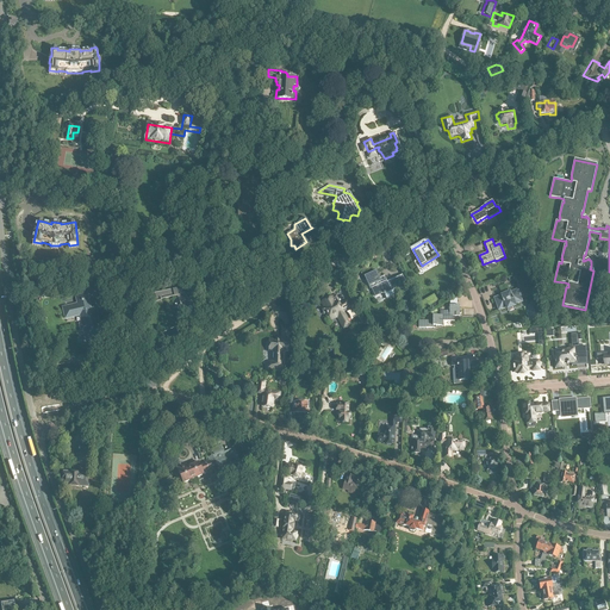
[(365,277),(371,290),(372,290),(375,297),(384,293),(385,297),(383,298),(384,299),(387,298),(386,296),(392,292),(391,288),(394,286),(394,288),(397,287),(397,290),(406,286),(405,281),(403,275),(387,281),(386,279),(381,281),(377,271),(365,277)]
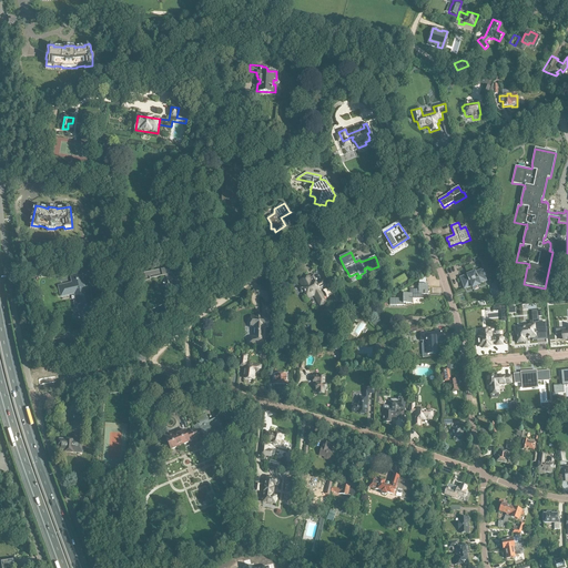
[(465,288),(470,286),(472,290),(480,286),(479,283),(484,282),(482,275),(484,275),(482,271),(475,273),(468,275),(462,279),(465,288)]
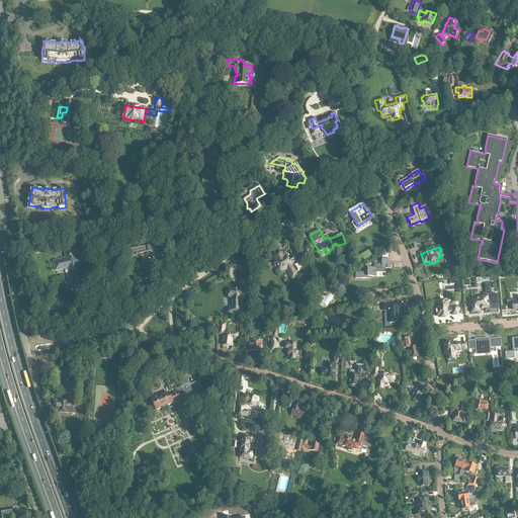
[(69,267),(71,275),(69,276),(70,281),(72,280),(73,288),(86,285),(84,276),(83,277),(82,272),(83,272),(81,262),(77,263),(74,250),(66,252),(67,259),(55,261),(56,270),(69,267)]
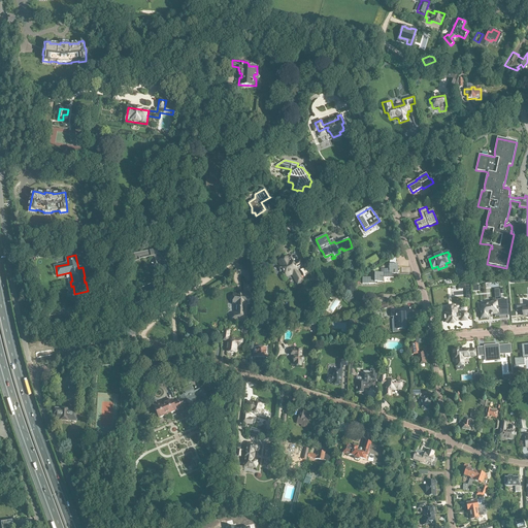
[(363,263),(366,270),(377,265),(374,258),(369,260),(366,255),(363,257),(366,262),(363,263)]
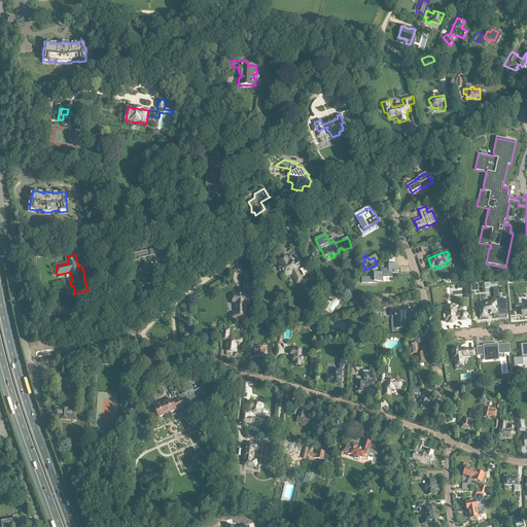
[(296,269),(304,266),(301,259),(293,262),(290,258),(288,259),(288,257),(284,259),(284,258),(278,261),(280,266),(279,268),(279,269),(279,270),(280,271),(281,271),(283,270),(283,271),(283,272),(284,272),(286,275),(291,273),(297,284),(303,281),(296,269)]
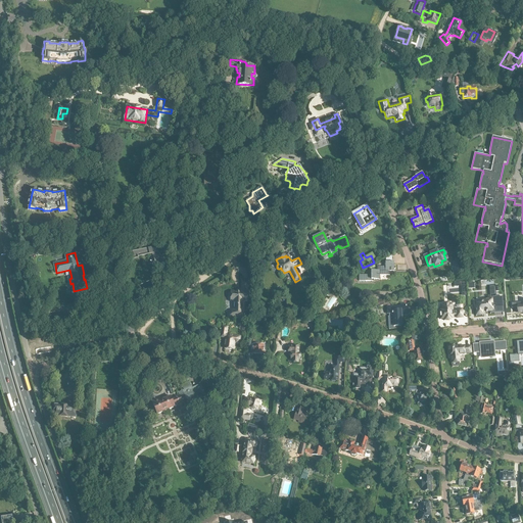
[(352,267),(348,258),(343,260),(347,269),(352,267)]
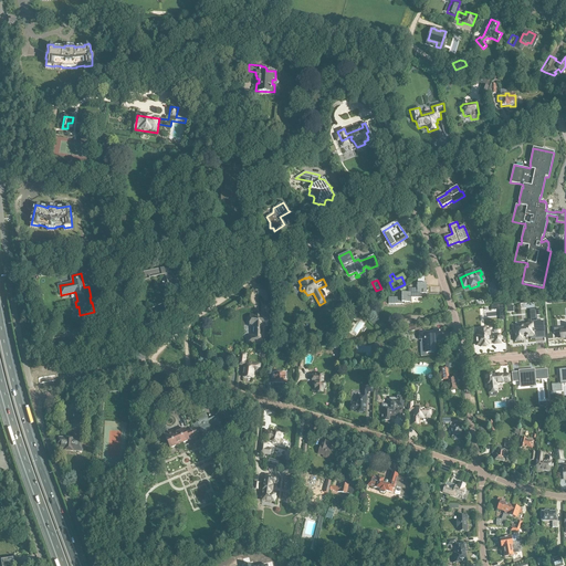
[(405,304),(405,303),(411,302),(411,299),(420,299),(422,299),(422,294),(427,294),(427,292),(428,291),(427,289),(427,284),(417,284),(417,289),(408,289),(409,293),(402,293),(402,297),(388,297),(388,304),(405,304)]
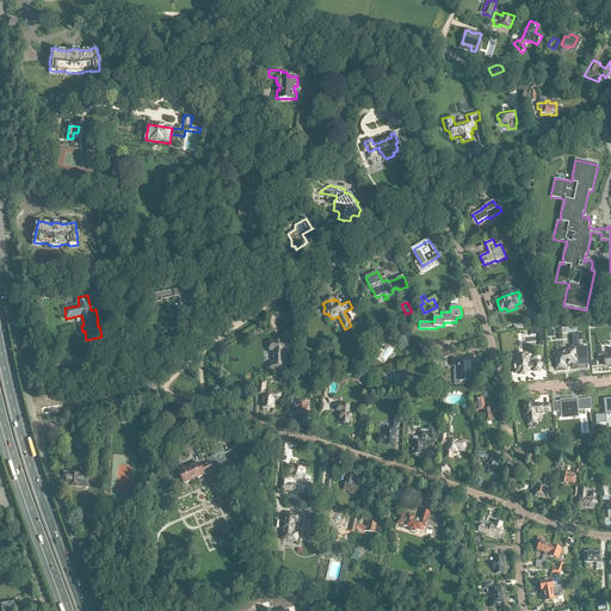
[(292,328),(282,328),(282,340),(270,340),(270,352),(272,353),(272,362),(270,362),(269,363),(267,363),(267,364),(266,365),(265,368),(265,372),(287,374),(287,360),(285,360),(285,353),(288,353),(289,344),(291,344),(292,328)]
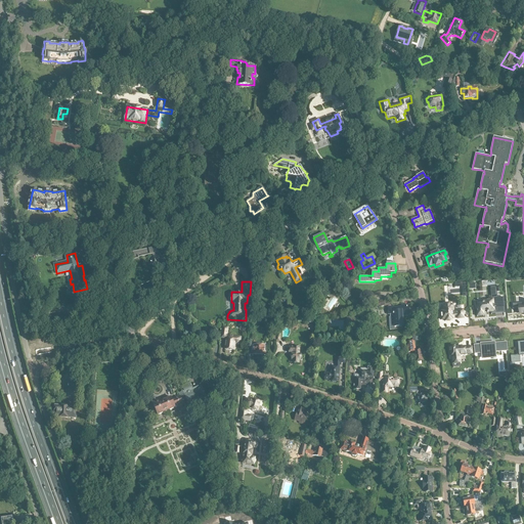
[(467,281),(454,282),(455,288),(463,287),(464,297),(468,296),(467,281)]
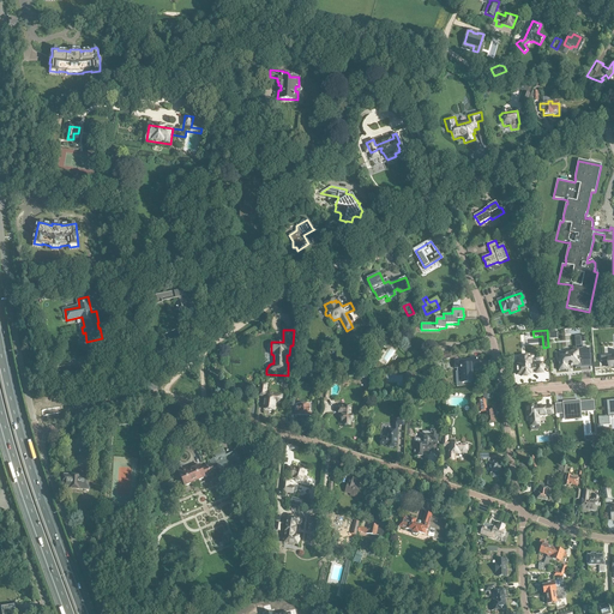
[(589,349),(582,350),(576,350),(576,353),(566,353),(567,356),(560,356),(560,360),(559,360),(560,371),(566,369),(566,366),(567,366),(567,363),(570,362),(570,366),(572,366),(572,367),(576,366),(576,368),(590,367),(589,349)]
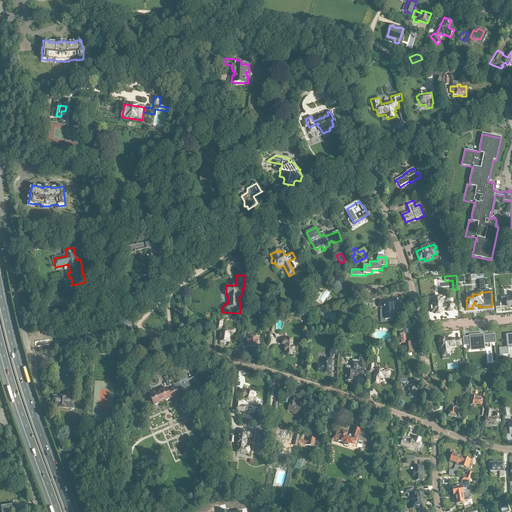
[(511,295),(501,297),(502,301),(507,301),(508,307),(511,306),(511,295)]
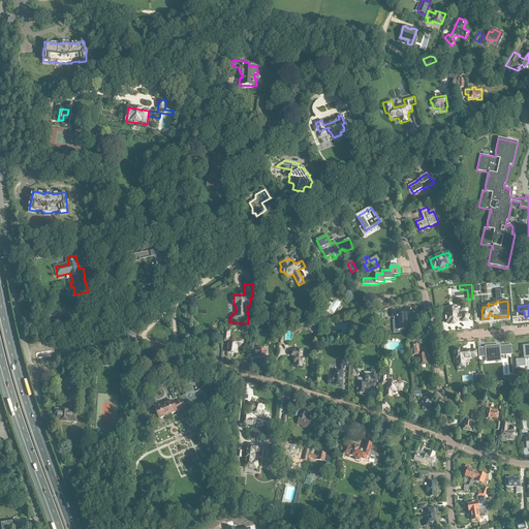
[(458,315),(457,308),(454,308),(454,307),(449,308),(445,309),(446,311),(445,311),(445,315),(444,315),(444,317),(443,317),(444,320),(445,320),(445,322),(449,322),(449,324),(456,323),(456,322),(459,321),(458,318),(462,318),(462,321),(468,321),(467,313),(462,314),(462,315),(458,315)]
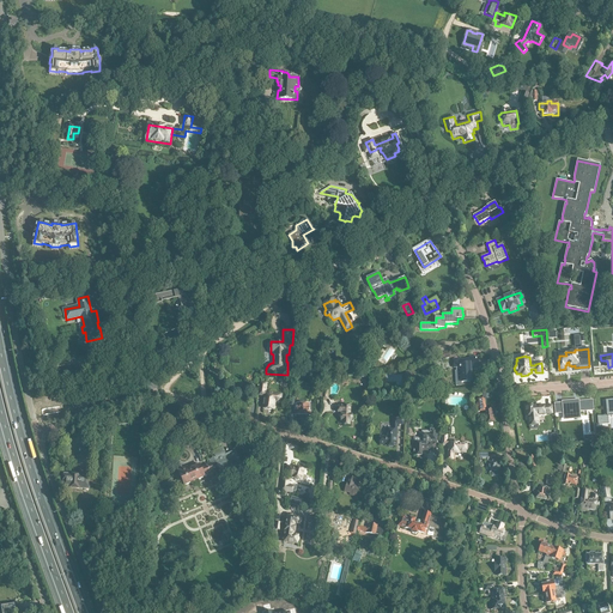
[(456,371),(455,371),(456,386),(462,386),(462,382),(472,382),(471,370),(473,370),(473,366),(478,366),(478,359),(455,360),(454,360),(454,368),(456,368),(456,371)]
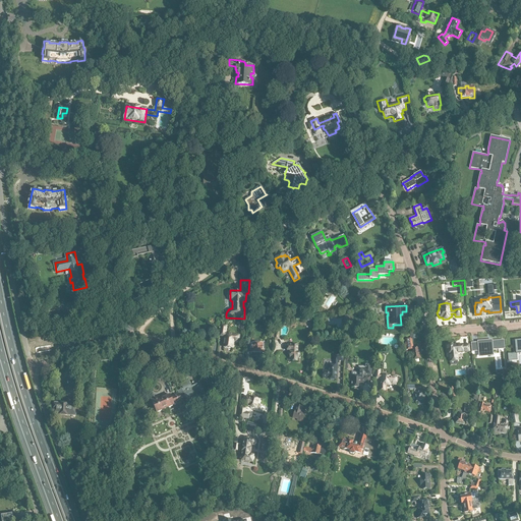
[(228,326),(222,325),(220,336),(225,337),(223,347),(233,348),(233,343),(239,343),(240,335),(226,333),(228,326)]
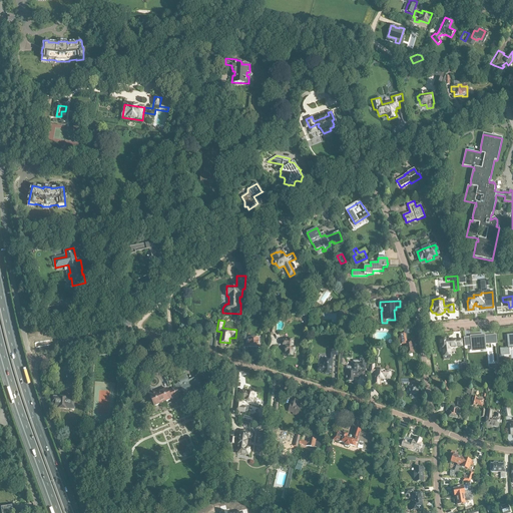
[(245,343),(246,344),(246,347),(261,348),(261,345),(259,344),(259,339),(248,338),(246,338),(247,331),(246,331),(242,331),(242,343),(245,343)]
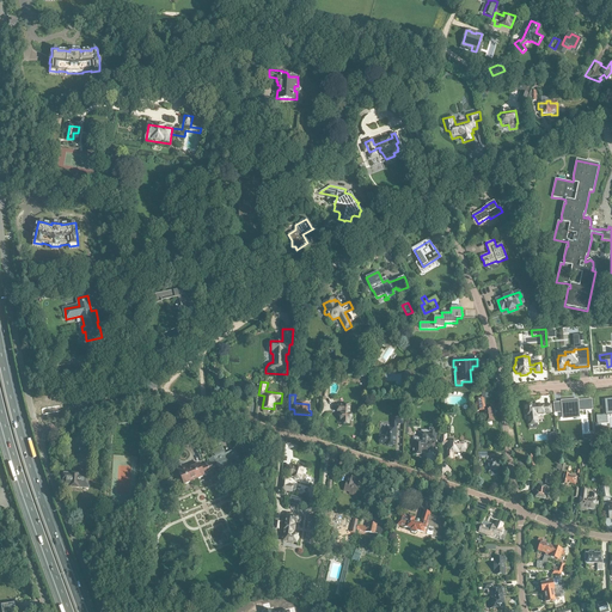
[(494,421),(491,409),(485,410),(483,398),(475,399),(477,411),(483,410),(485,422),(494,421)]
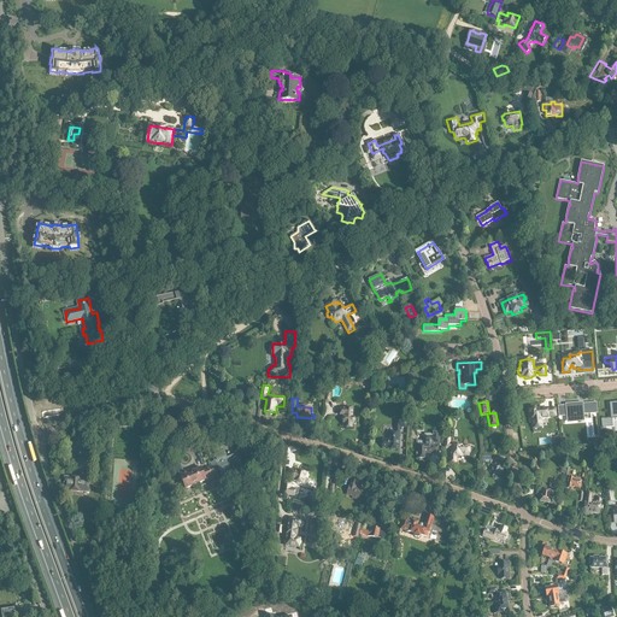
[(566,406),(559,407),(559,416),(565,415),(565,416),(568,416),(568,419),(583,418),(583,415),(598,413),(597,404),(583,405),(582,404),(577,405),(577,404),(566,405),(566,406)]
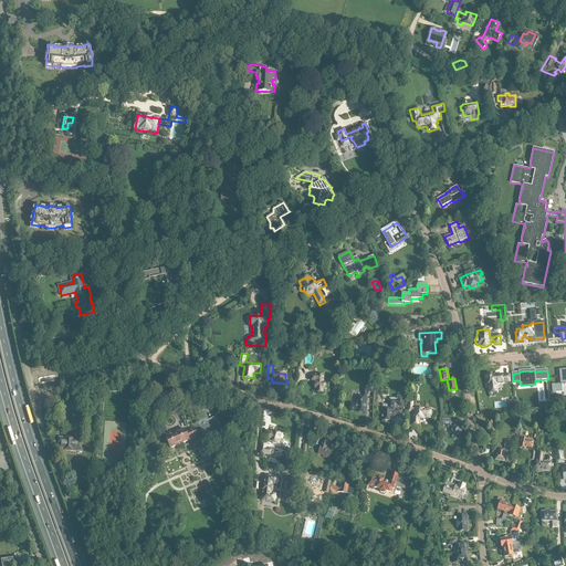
[(510,381),(510,374),(502,375),(502,374),(495,375),(495,376),(492,376),(491,374),(484,375),(485,385),(488,385),(489,392),(498,391),(496,384),(503,383),(510,381)]
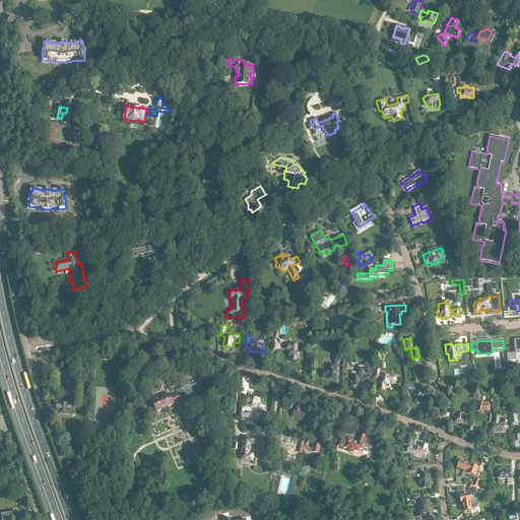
[(298,358),(299,351),(297,351),(297,344),(286,344),(286,350),(289,350),(289,356),(288,356),(288,360),(290,360),(290,361),(297,361),(299,361),(300,358),(298,358)]
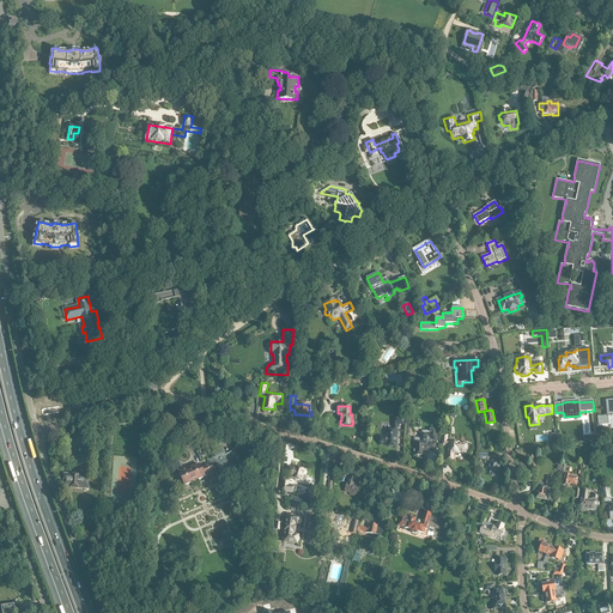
[(386,430),(386,436),(380,436),(380,445),(384,445),(384,447),(389,447),(394,448),(394,447),(396,447),(396,425),(405,425),(405,418),(393,417),(393,430),(388,430),(386,430)]
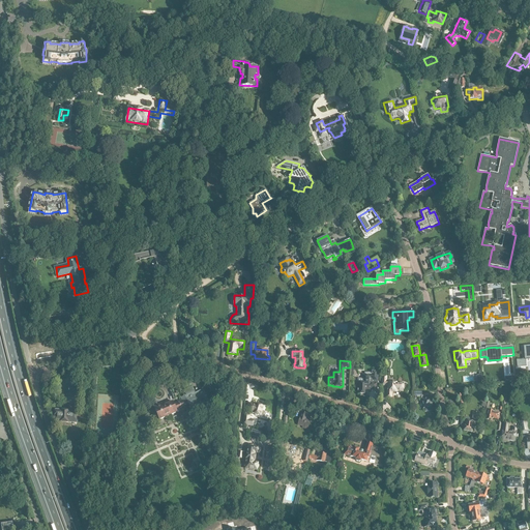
[(357,383),(358,383),(358,393),(364,394),(364,390),(377,390),(377,384),(378,384),(378,371),(371,371),(371,372),(364,372),(363,375),(362,375),(362,379),(358,378),(357,383)]
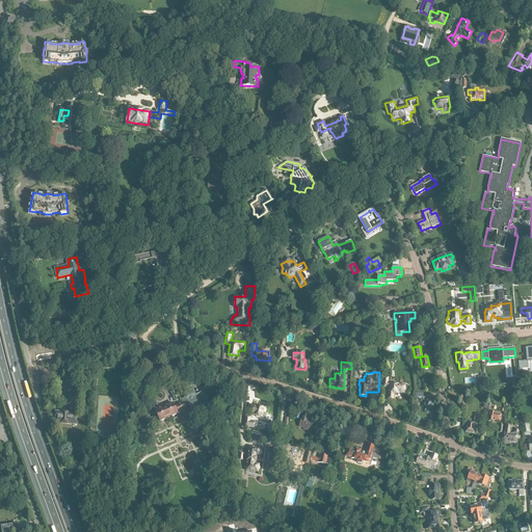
[(386,377),(383,377),(382,388),(389,388),(388,400),(393,400),(394,394),(399,394),(399,393),(404,393),(404,392),(407,392),(408,391),(409,391),(409,390),(409,388),(408,387),(407,386),(405,386),(405,384),(389,383),(389,377),(389,376),(386,376),(386,377)]
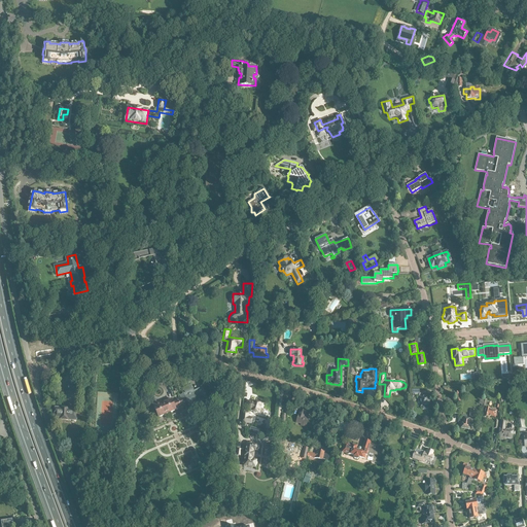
[(156,403),(153,406),(156,413),(159,418),(176,410),(176,409),(184,406),(185,407),(188,406),(190,409),(199,405),(200,406),(200,407),(201,407),(202,407),(202,406),(203,406),(203,405),(202,403),(207,401),(202,389),(194,392),(191,386),(184,389),(185,393),(179,395),(181,398),(173,402),(172,399),(162,405),(161,401),(156,403)]
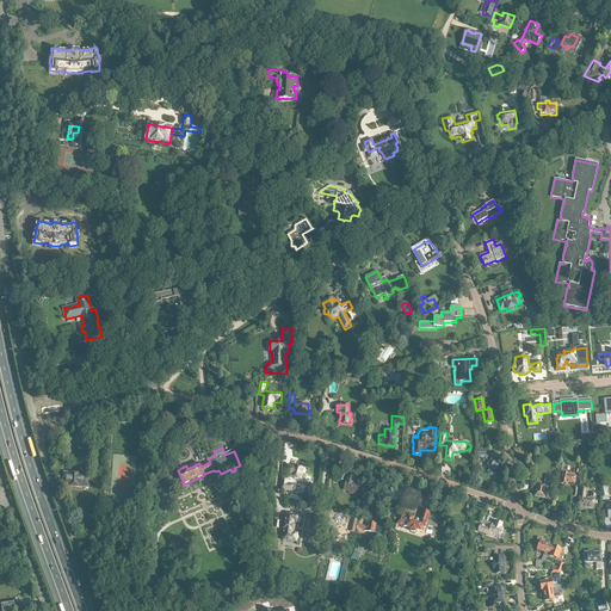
[(498,458),(487,460),(488,471),(489,470),(491,475),(499,474),(499,469),(498,458)]
